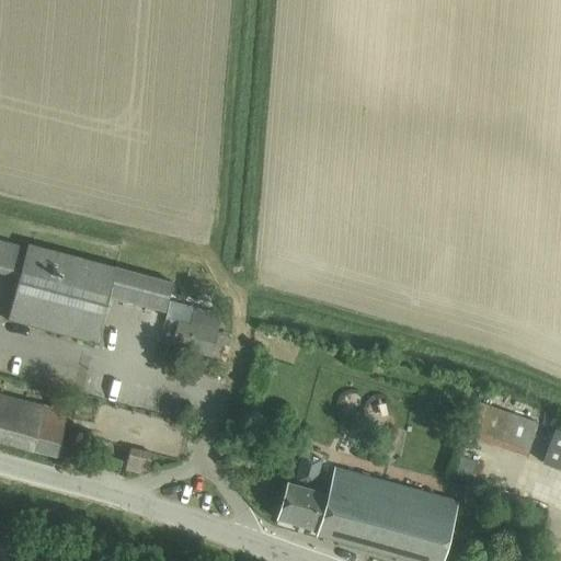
[(0,276),(19,282),(8,320),(95,344),(102,321),(109,297),(164,312),(172,284),(29,244),(27,249),(0,241),(0,276)]
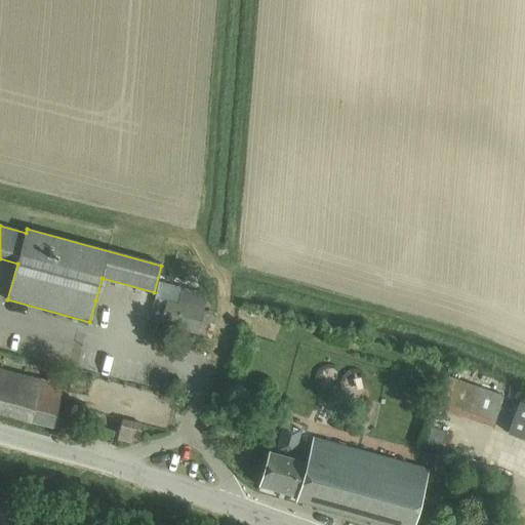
[(155,298),(167,301),(170,286),(159,283),(155,298)]
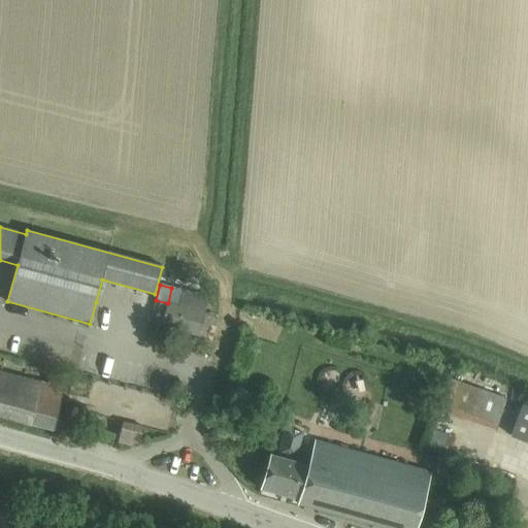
[(183,290),(179,306),(168,303),(162,328),(199,336),(208,296),(183,290)]
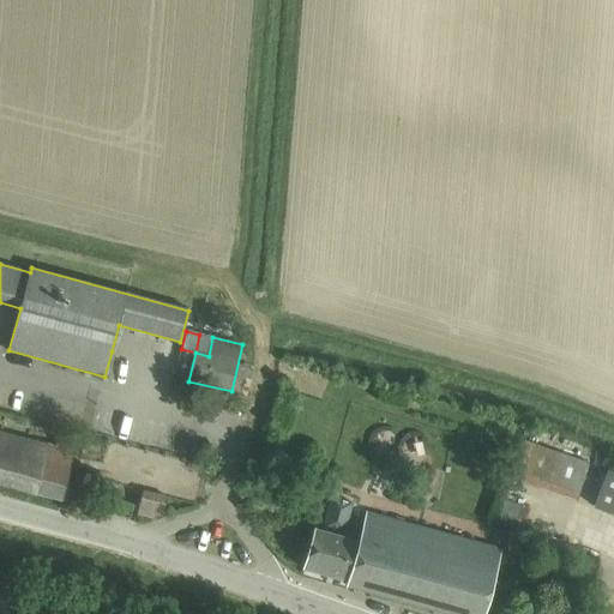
[(0,483),(36,494),(61,501),(79,441),(60,435),(56,447),(1,432),(2,427),(0,426),(0,483)]
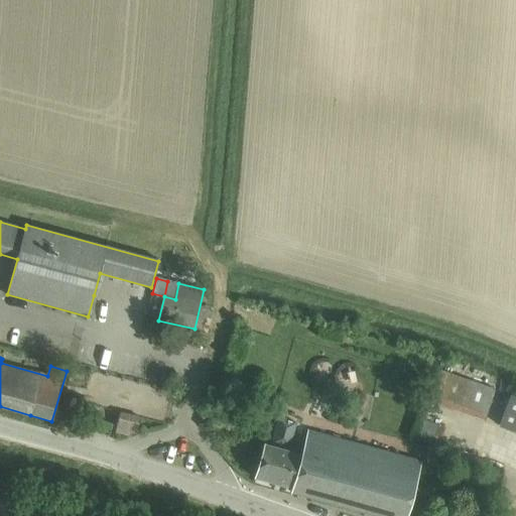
[(432,396),(433,397),(431,402),(485,421),(496,390),(440,371),(432,396)]
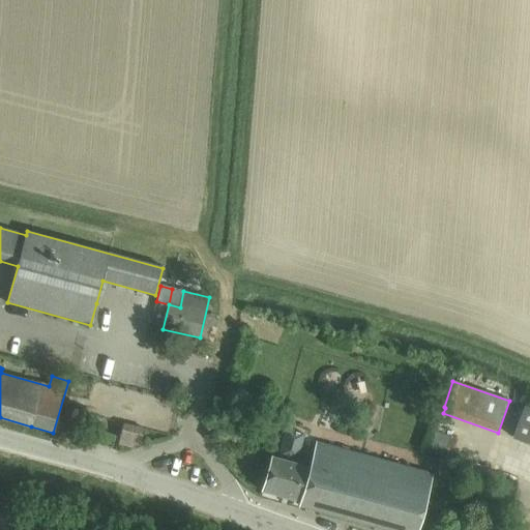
[(529,444),(529,407),(525,406),(512,438),(529,444)]
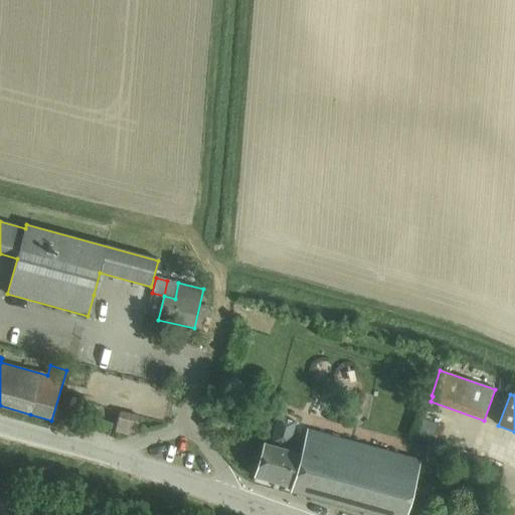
[(267,412),(258,409),(255,418),(265,420),(267,412)]
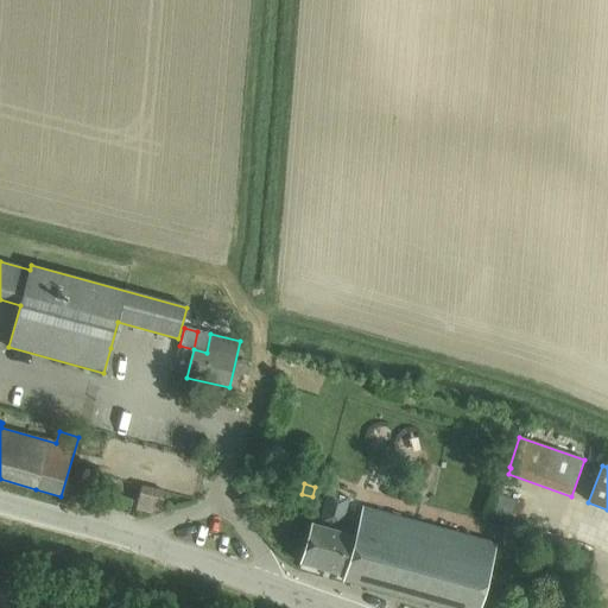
[(160,492),(143,487),(137,510),(154,514),(160,492)]
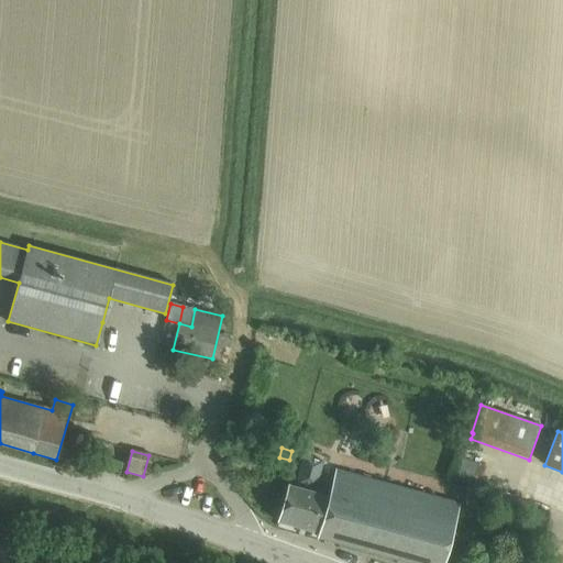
[(316,489),(322,463),(304,457),(297,485),(316,489)]
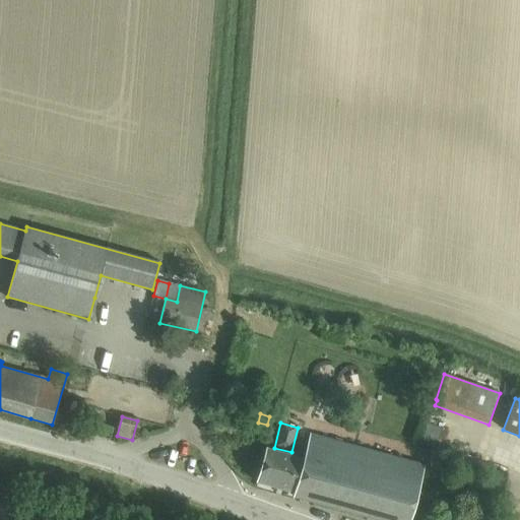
[(425,423),(417,441),(432,446),(441,450),(448,432),(425,423)]
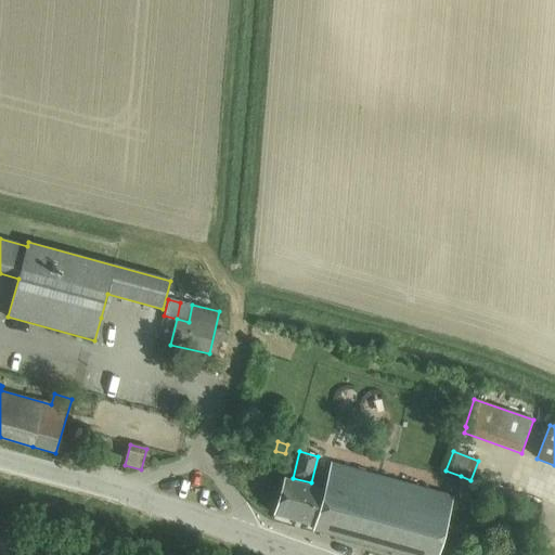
[(315,526),(313,530),(403,554),(436,554),(452,495),(331,463),(324,489),(285,478),(275,515),(315,526)]
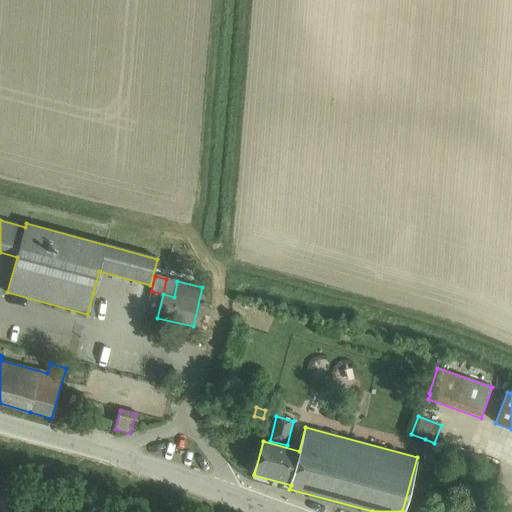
All buildings are outlined.
